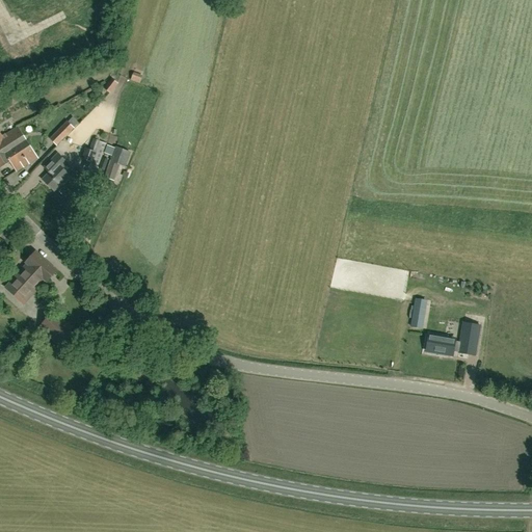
[(140,84),(143,76),(135,73),(132,80),(140,84)]
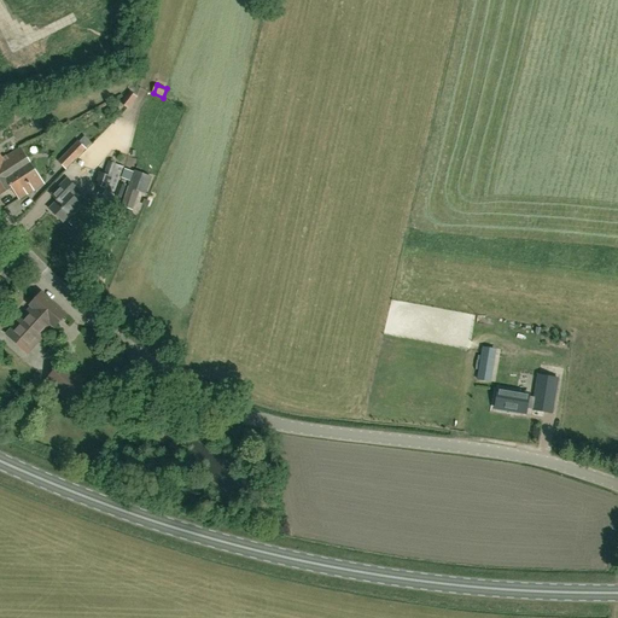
[(79,140),(59,161),(68,169),(93,144),(86,135),(80,141),(79,140)]
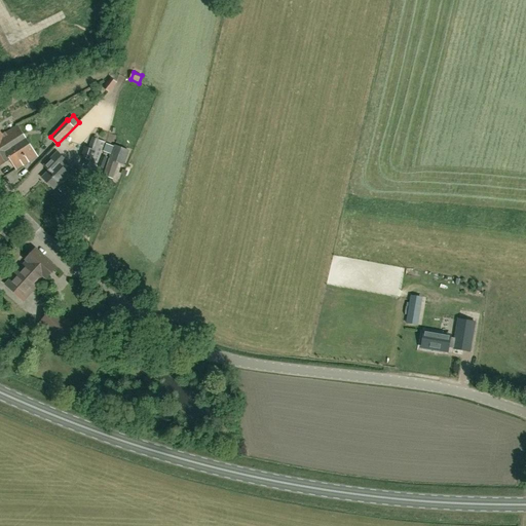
[(16,170),(37,156),(17,126),(2,136),(0,132),(0,165),(10,160),(16,170)]
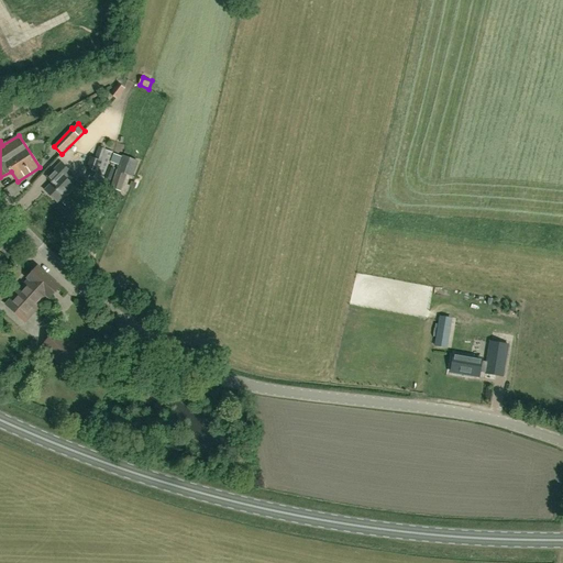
[(101,185),(114,153),(100,147),(96,159),(92,157),(88,169),(97,173),(94,181),(101,185)]
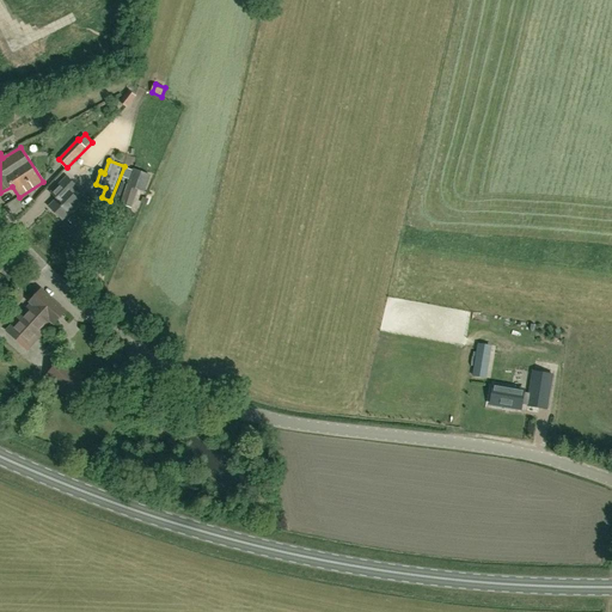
[(144,191),(150,176),(133,170),(121,204),(130,208),(138,189),(144,191)]
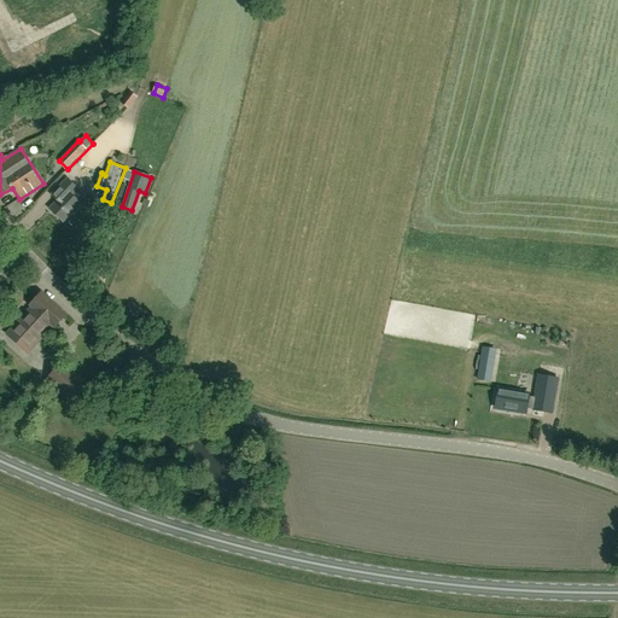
[(63,222),(81,204),(71,196),(77,190),(68,179),(56,191),(62,197),(50,209),(63,222)]
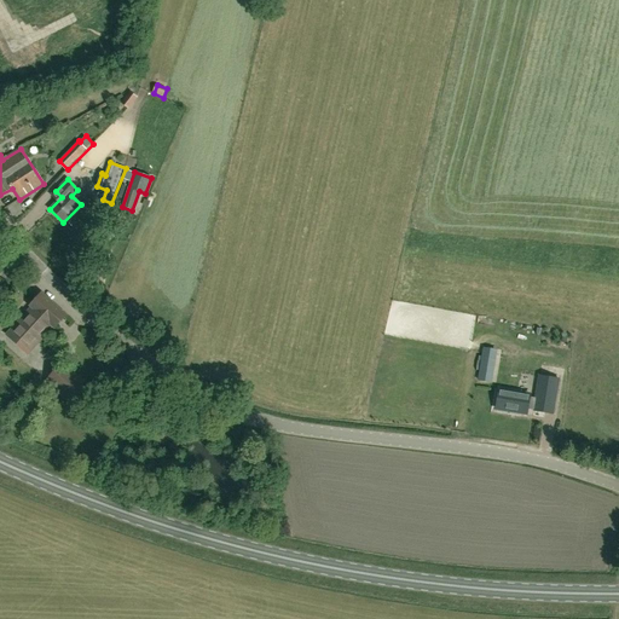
[(65,316),(41,294),(30,306),(32,307),(6,335),(28,354),(53,327),(55,328),(65,316)]
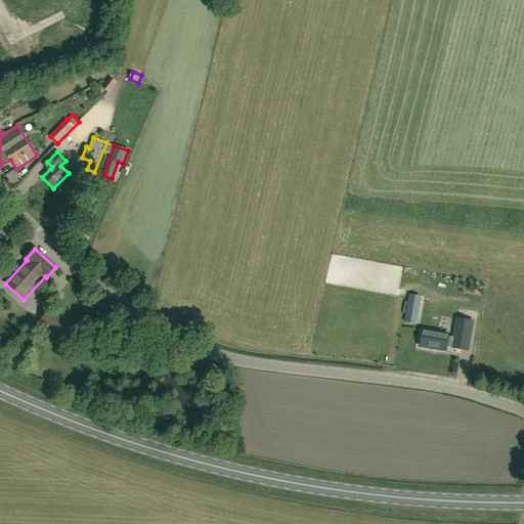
[(39,322),(62,344),(77,328),(53,307),(39,322)]
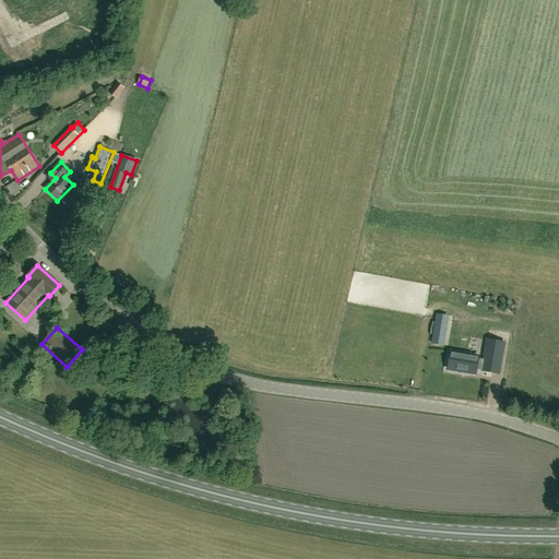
[(499,373),(504,343),(487,340),(484,359),(478,359),(478,356),(451,352),(448,369),(476,373),(476,369),(499,373)]
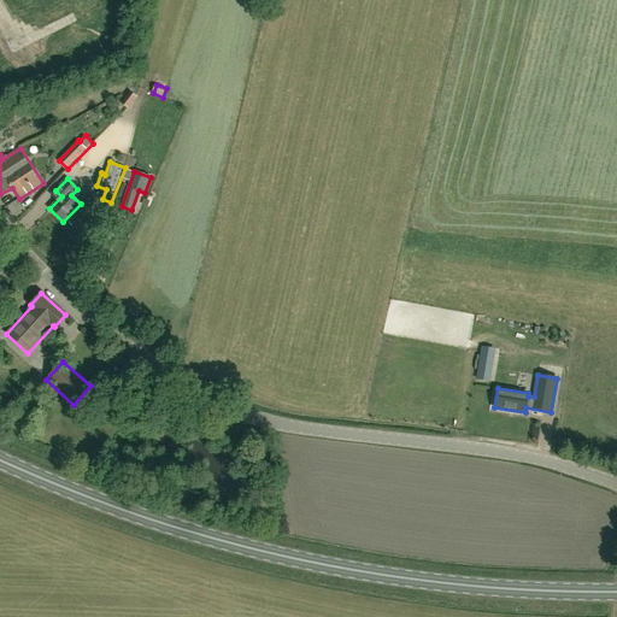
All buildings are outlined.
